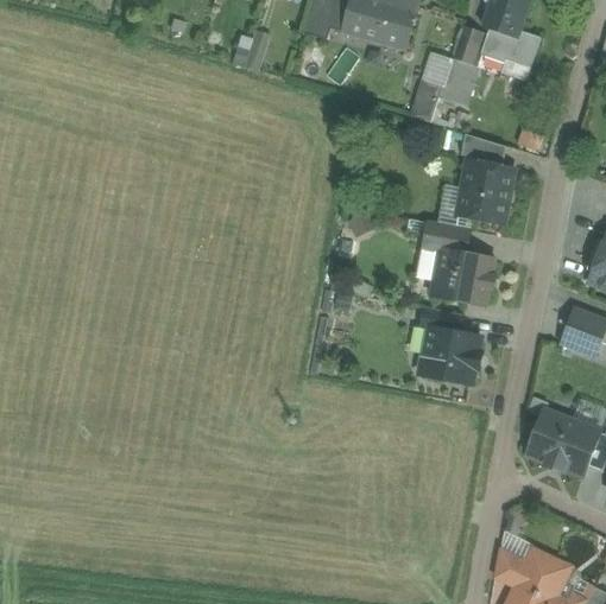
[(311,0),(302,30),(326,38),(330,25),(328,25),(334,0),(311,0)]
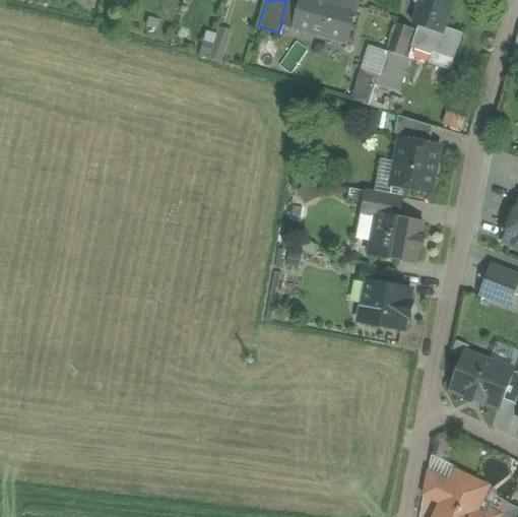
[(285,0),(280,21),(282,21),(295,25),(301,0),(285,0)]
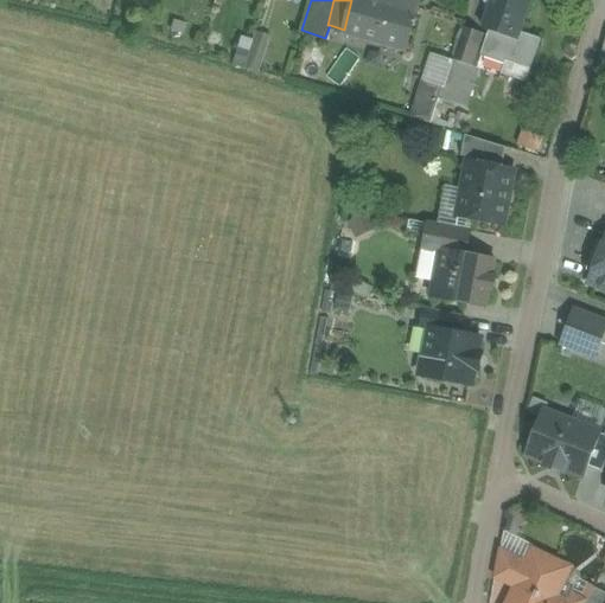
[(351,0),(344,30),(402,46),(415,1),(412,0),(351,0)]
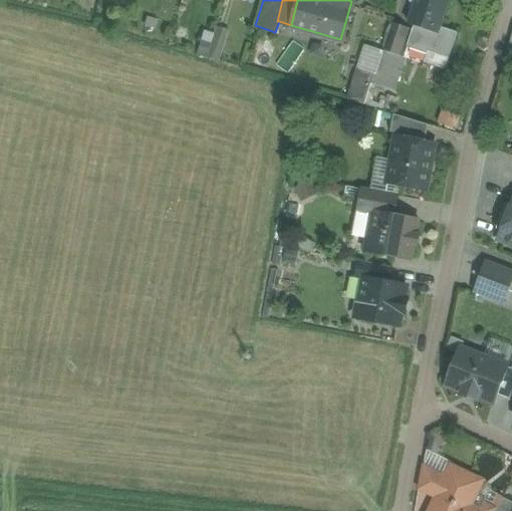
[(447,0),(414,0),(408,22),(413,24),(436,31),(447,0)]
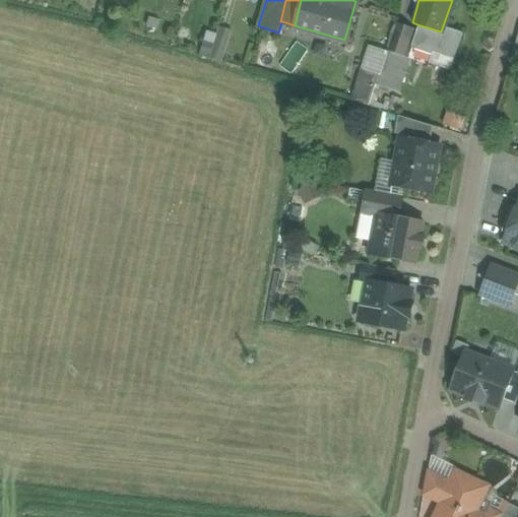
[(163,17),(148,13),(145,25),(158,29),(163,17)]
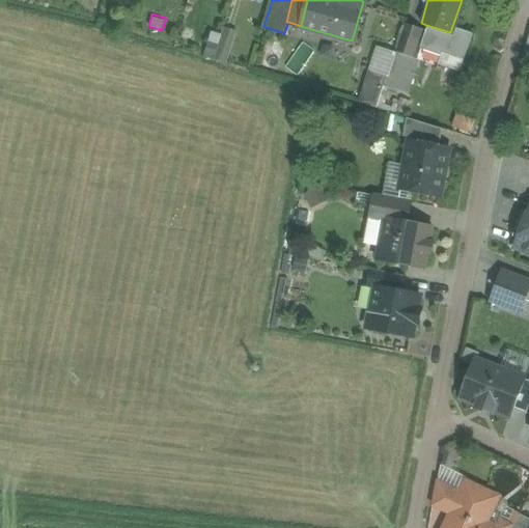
[(238,27),(221,22),(218,34),(210,57),(226,62),(238,27)]
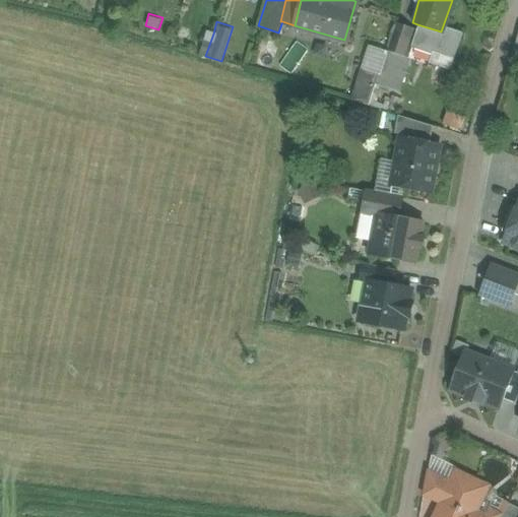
[(411,26),(396,21),(387,49),(402,55),(411,26)]
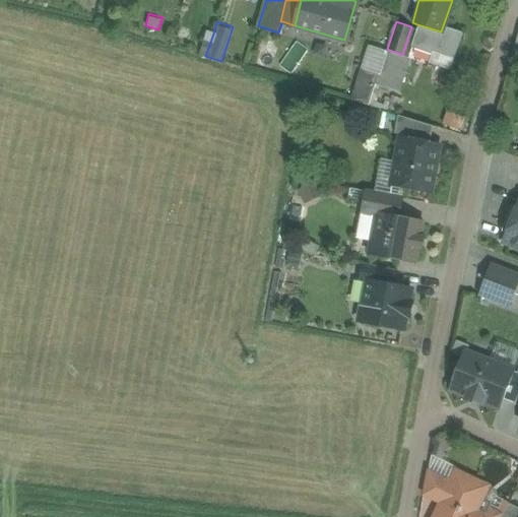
[(441,31),(417,24),(410,46),(431,53),(432,50),(453,57),(461,31),(443,25),(441,31)]
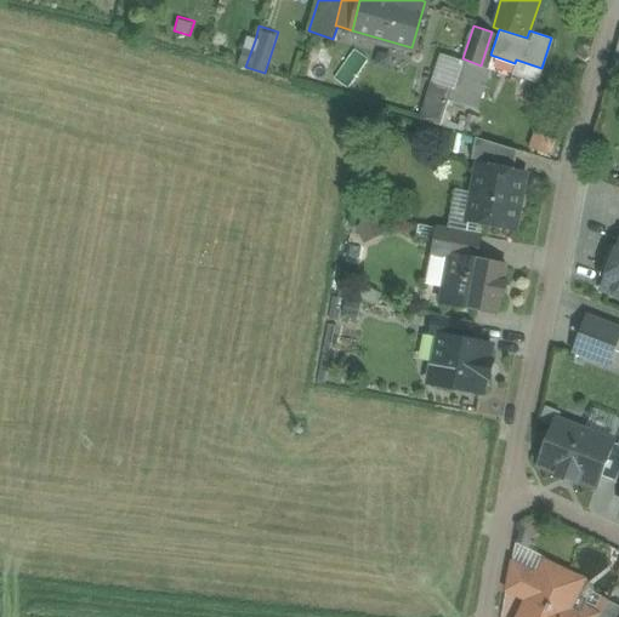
[(240,35),(232,63),(245,67),(255,40),(240,35)]
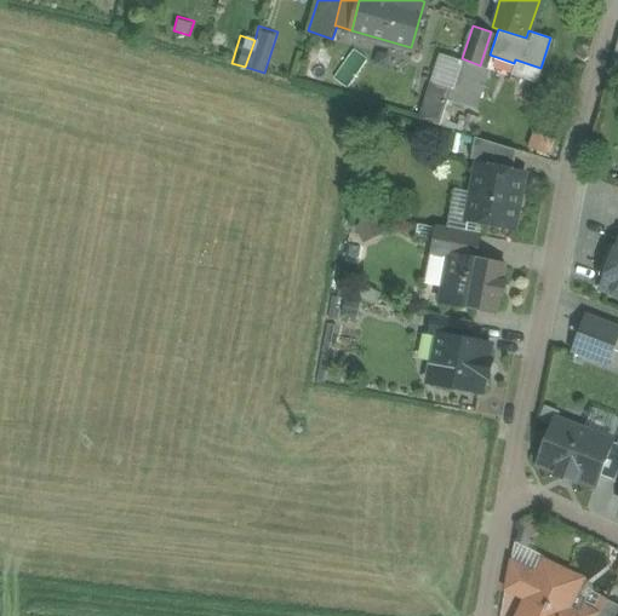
[(480,65),(462,58),(452,86),(448,99),(471,107),(486,67),(480,65)]
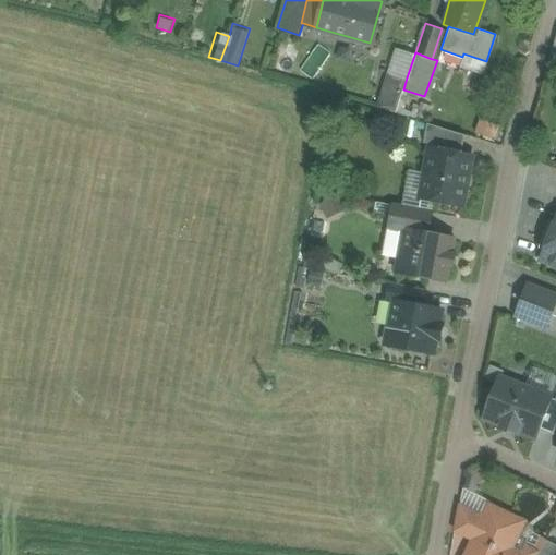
[(407,77),(390,73),(391,70),(388,69),(376,106),(395,111),(401,89),(403,89),(407,77)]
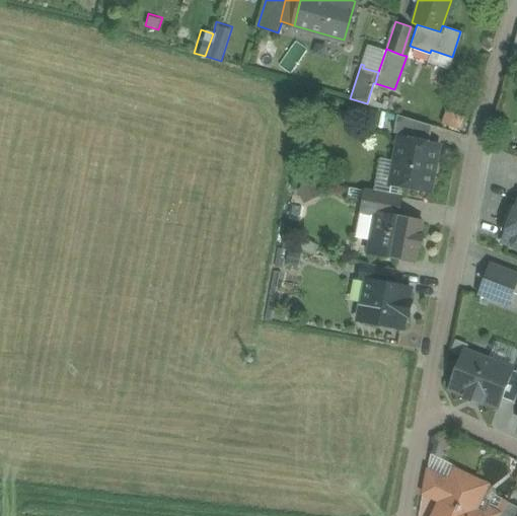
[(328,102),(322,91),(308,99),(315,111),(328,102)]
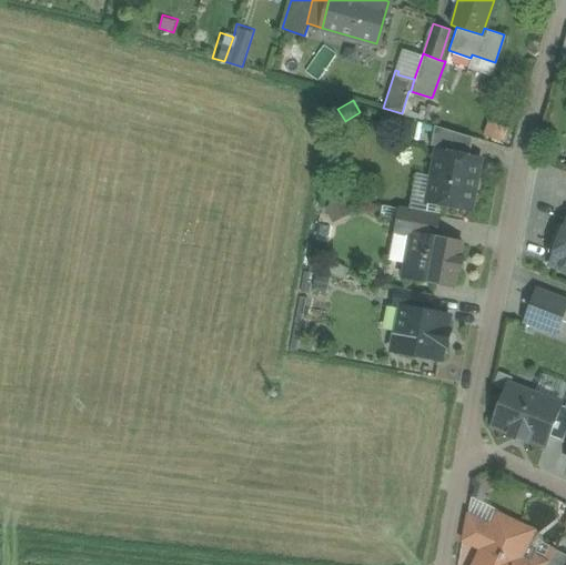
[(502,125),(488,121),(484,134),(497,139),(502,125)]
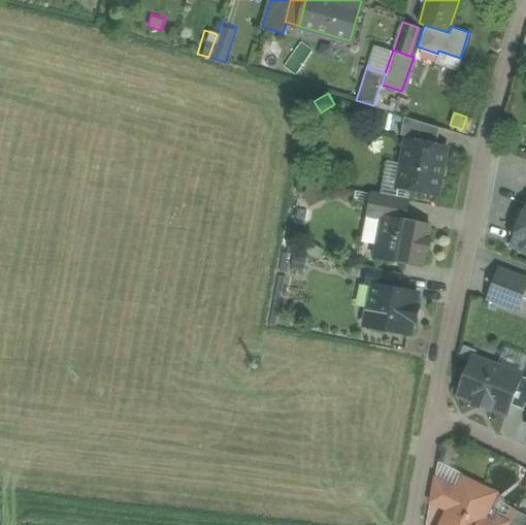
[(438,126),(403,116),(399,134),(435,140),(438,126)]
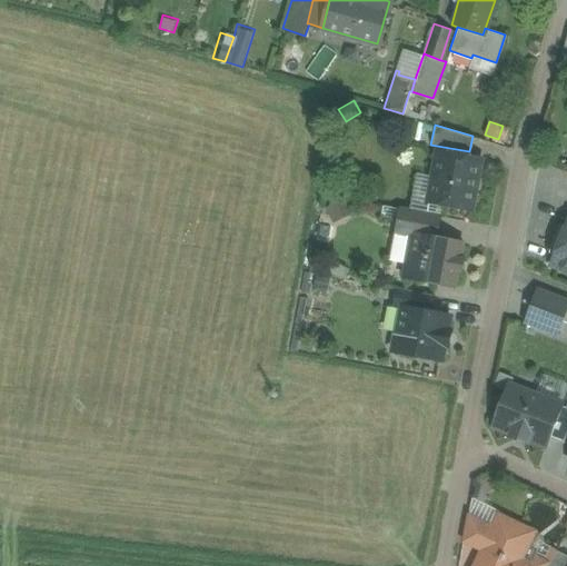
[(478,159),(438,151),(431,182),(439,185),(436,200),(469,207),(478,159)]
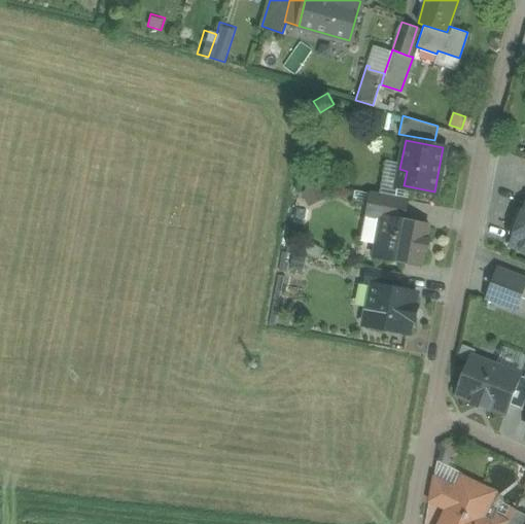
[(315,182),(296,190),(305,207),(322,199),(315,182)]
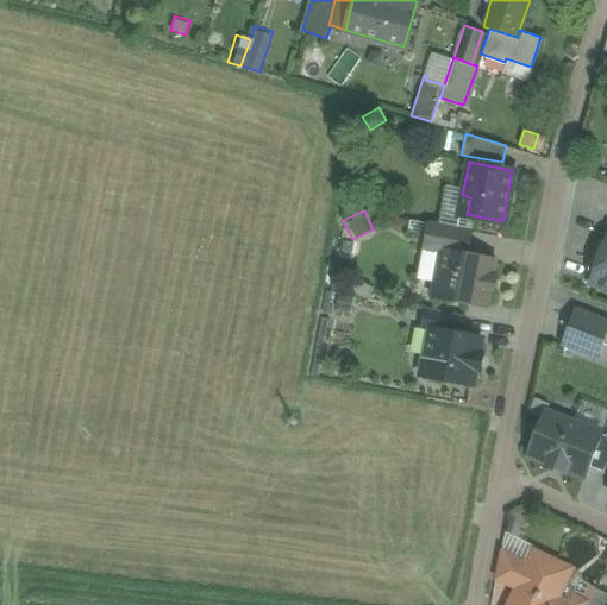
[(470,229),(427,221),(424,246),(443,250),(444,249),(465,253),(470,229)]
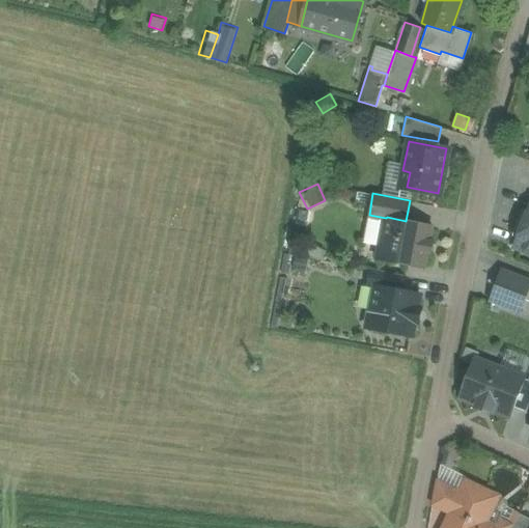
[(528,204),(513,245),(528,251),(528,204)]
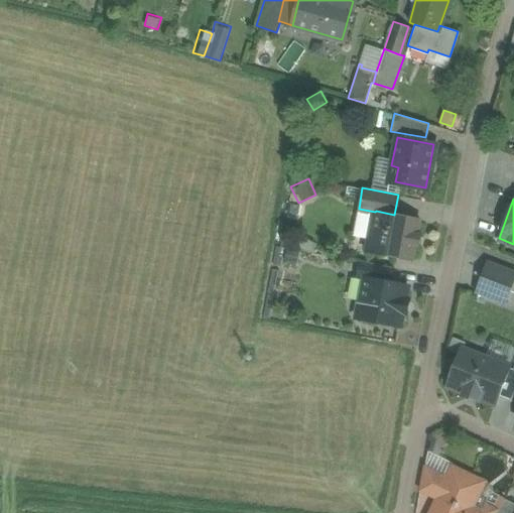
[(394,215),(376,211),(375,212),(373,227),(375,230),(367,236),(364,250),(411,259),(414,245),(417,246),(419,234),(416,233),(419,220),(394,215)]
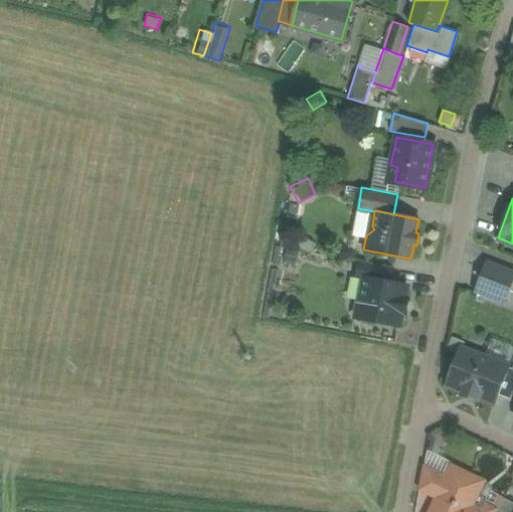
[(392,267),(357,261),(354,276),(361,278),(362,277),(390,282),(392,267)]
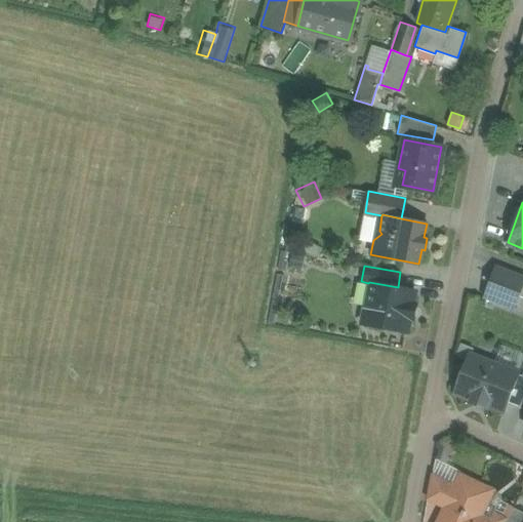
[(522,278),(522,276),(495,266),(483,296),(512,308),(522,278)]
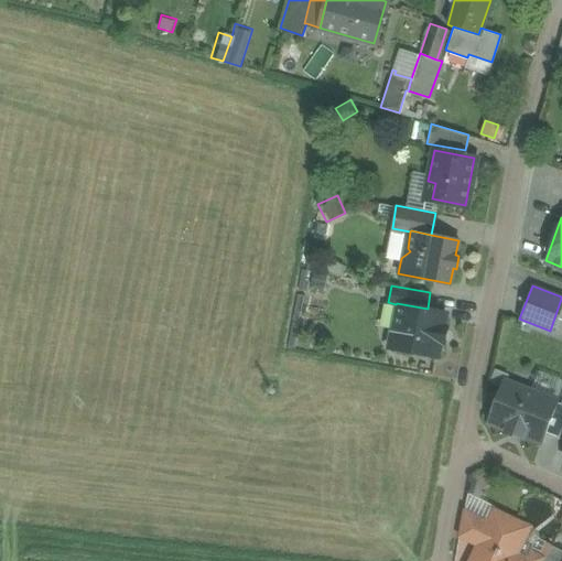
[(428,309),(397,303),(396,304),(388,346),(436,356),(440,342),(443,342),(445,327),(442,326),(445,312),(428,309)]
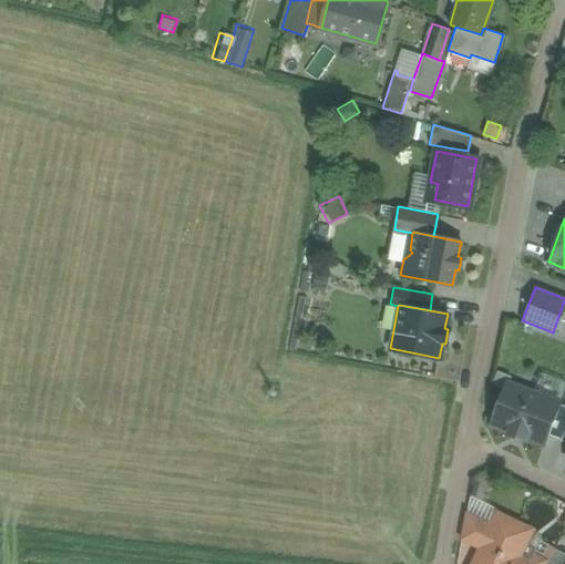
[(558,401),(506,382),(491,423),(507,430),(506,433),(524,440),(525,437),(543,443),(545,434),(557,403),(558,401)]
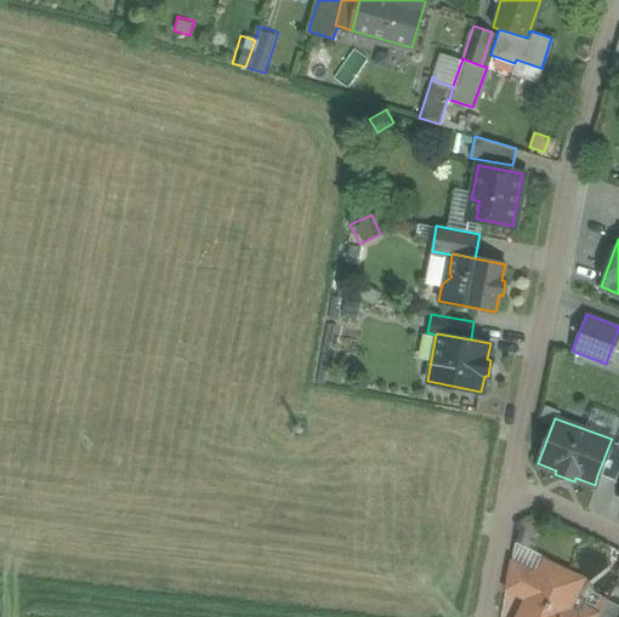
[(618,444),(611,441),(597,475),(614,481),(618,467),(618,444)]
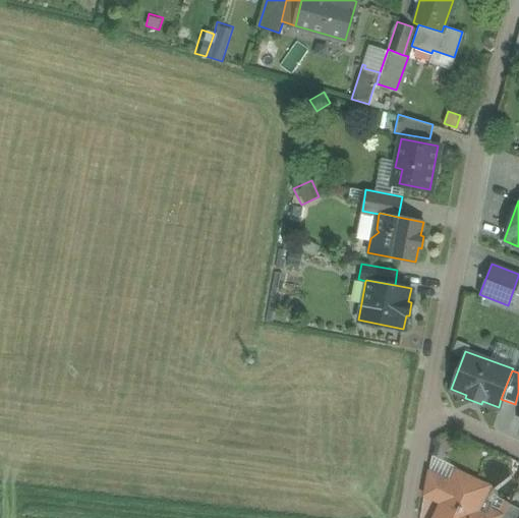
[(450,481),(426,470),(422,494),(441,502),(450,481)]
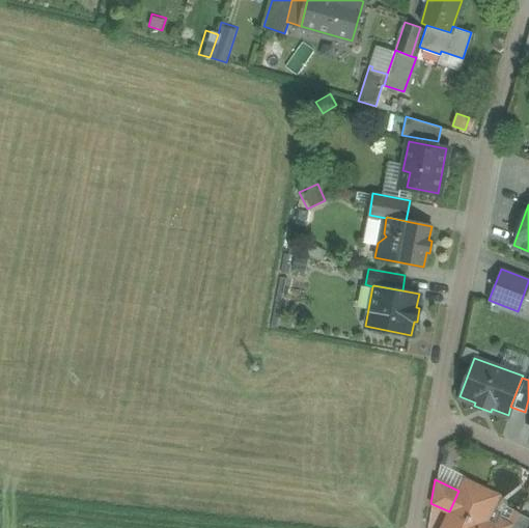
[(449,511),(441,527),(496,527),(497,527),(496,527),(484,521),(494,501),(461,485),(458,491),(449,511)]
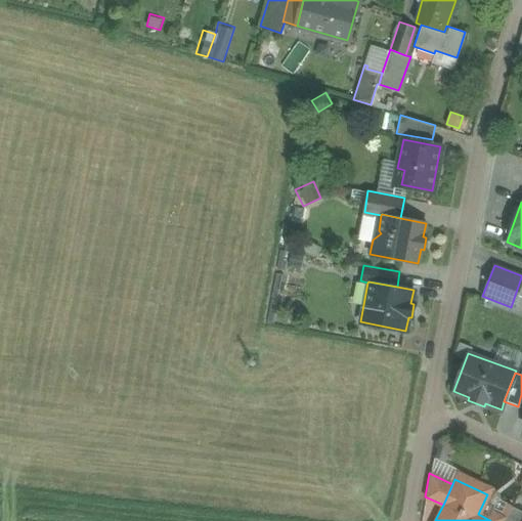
[(507,504),(501,515),(506,517),(511,506),(507,504)]
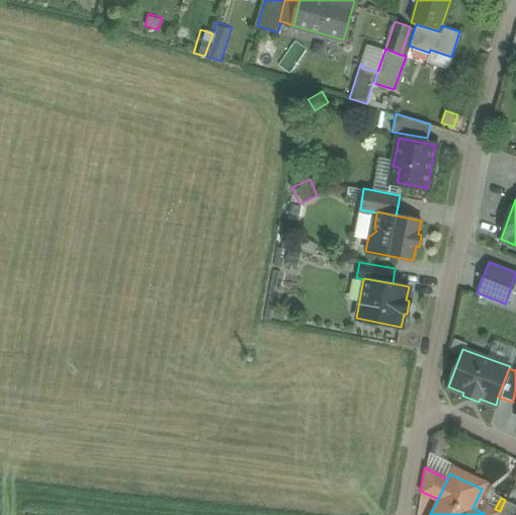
[(500,511),(497,514),(515,514),(515,504),(505,500),(500,511)]
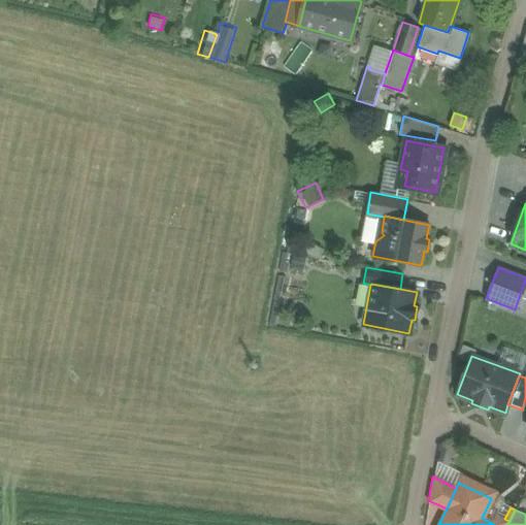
[(504,519),(497,516),(493,524),(494,524),(493,524),(506,524),(510,521),(504,519)]
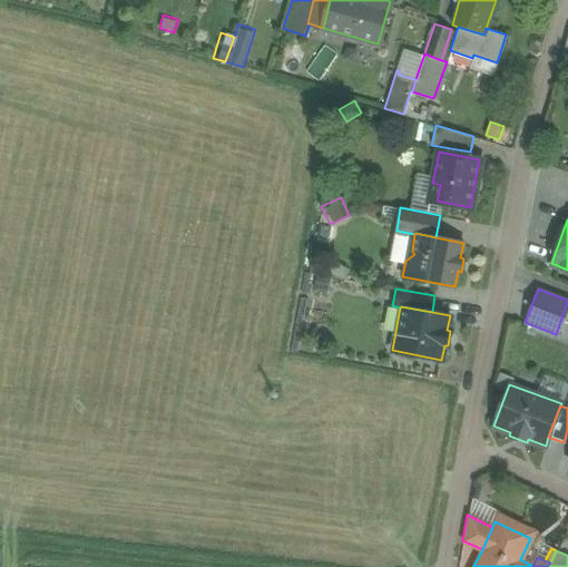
All buildings are outlined.
